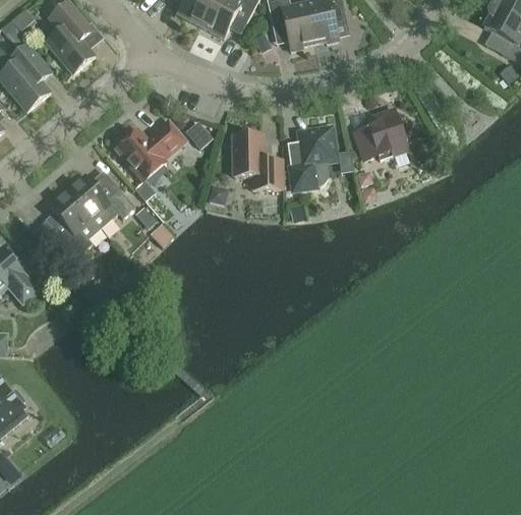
[(77,33),(89,23),(69,0),(51,14),(61,27),(46,40),(72,72),(95,53),(77,33)]
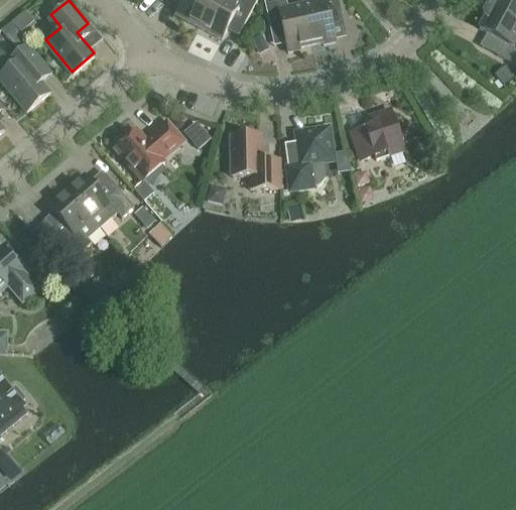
[(180,2),(175,11),(199,23),(211,0),(176,0),(180,2)]
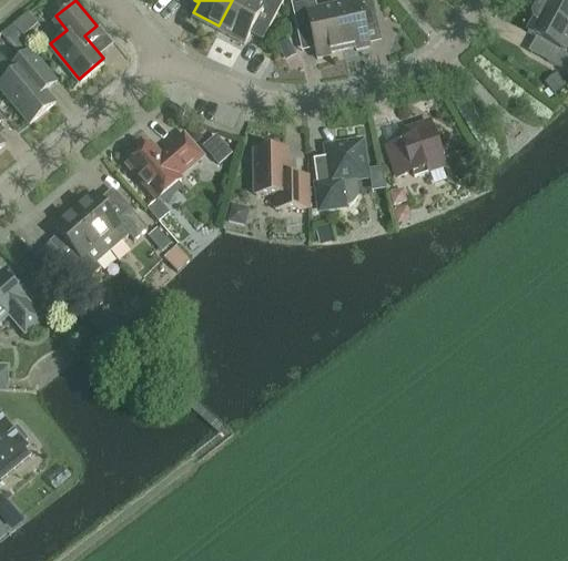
[(232,0),(219,26),(244,40),(250,29),(262,36),(280,0),(232,0)]
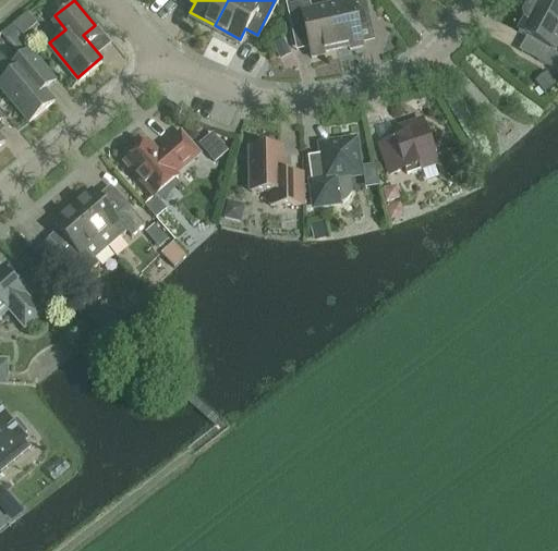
[(286,0),(293,31),(306,27),(311,52),(325,50),(324,47),(336,44),(327,1),(311,4),(310,0),(286,0)]
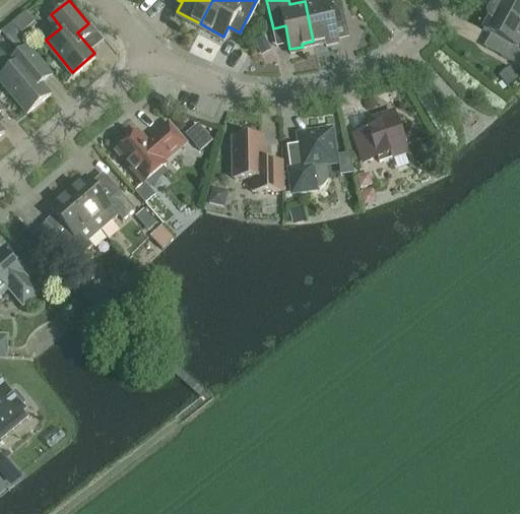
[(333,15),(344,12),(341,0),(309,0),(305,1),(313,41),(325,39),(325,42),(338,39),(333,15)]
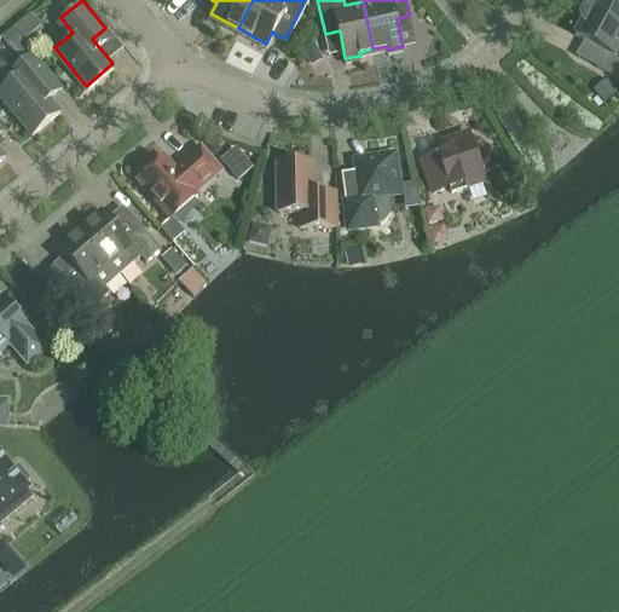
[(585,0),(583,5),(618,23),(618,0),(585,0)]
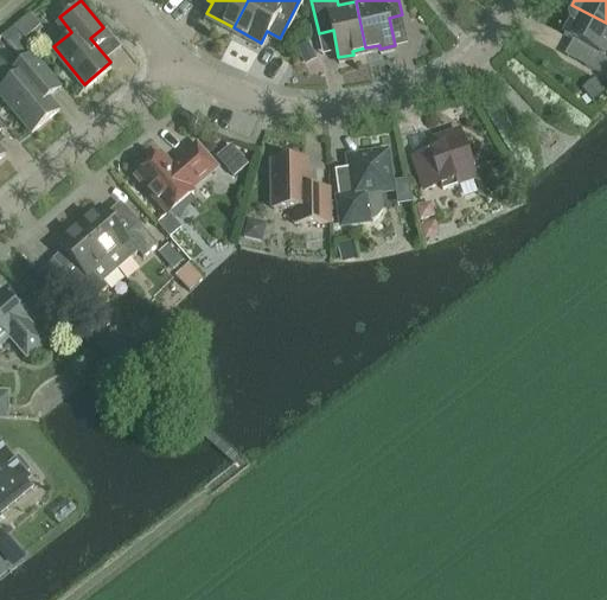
[(585,61),(606,71),(606,23),(572,5),(568,11),(569,18),(563,30),(592,45),(585,61)]
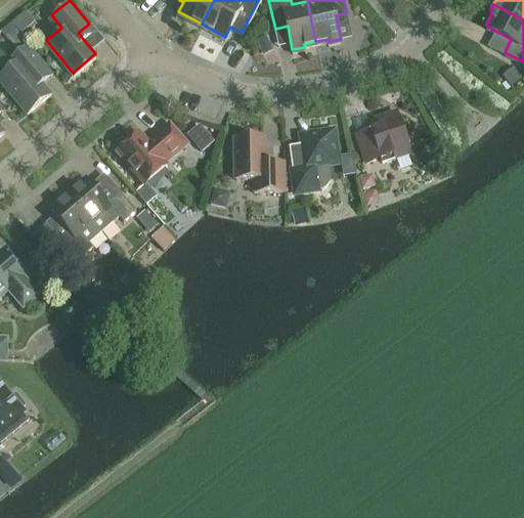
[(265,32),(256,37),(262,49),(271,44),(265,32)]
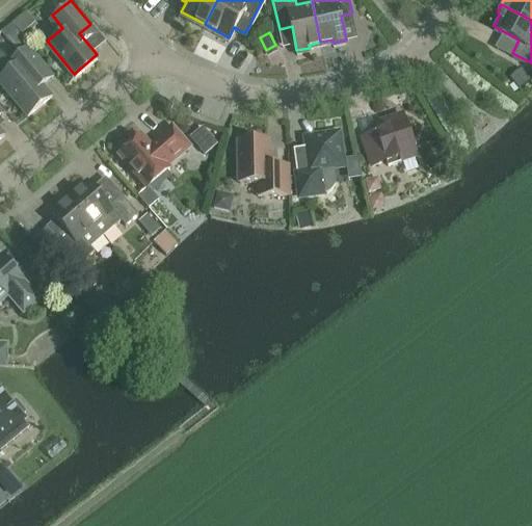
[(38,56),(28,43),(17,52),(21,57),(0,74),(0,79),(27,112),(51,93),(43,81),(52,73),(38,56)]
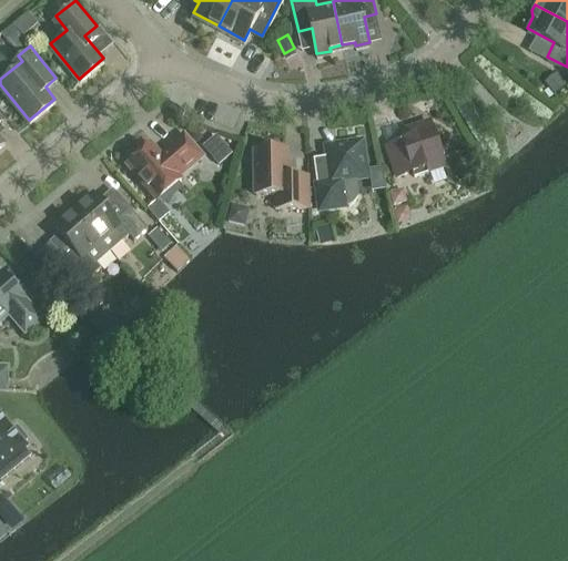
[(414,173),(446,162),(430,118),(398,128),(402,139),(387,143),(396,172),(413,166),(414,173)]
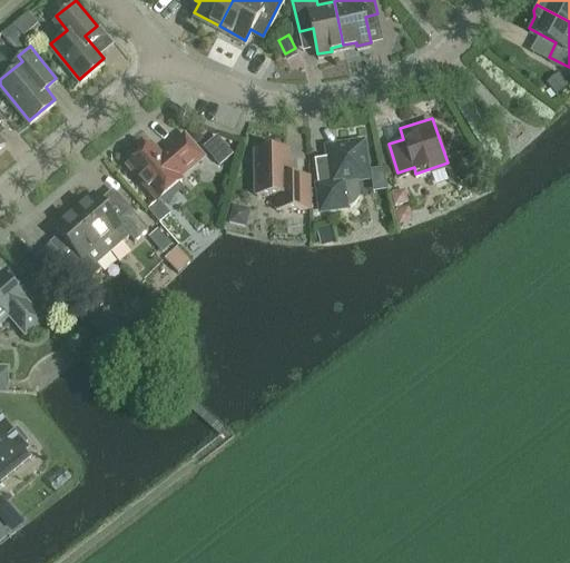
[(151,140),(127,161),(157,197),(182,176),(179,174),(203,152),(185,131),(160,151),(151,140)]
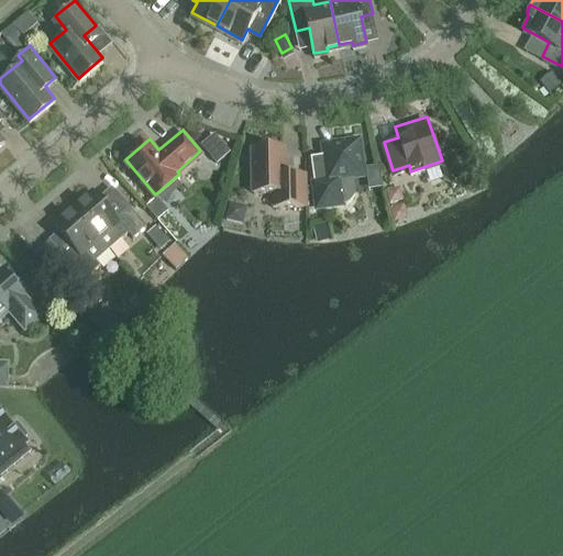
[(230,146),(220,135),(207,146),(217,157),(230,146)]
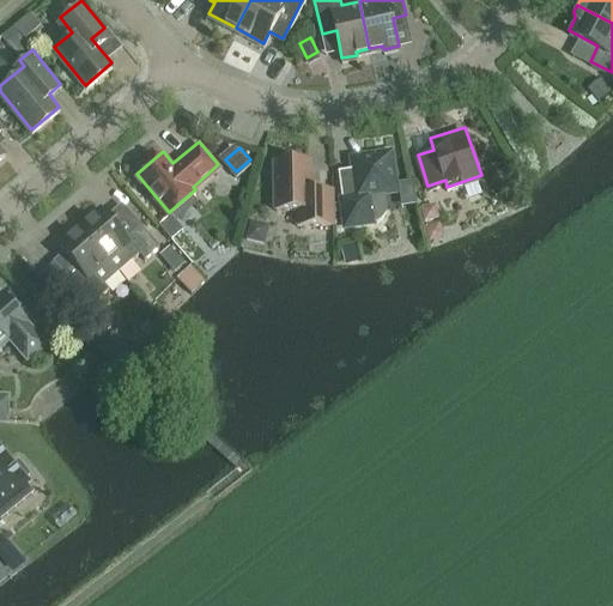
[(383,181),(394,180),(390,149),(358,153),(359,161),(354,164),(338,167),(346,222),(372,218),(380,216),(384,210),(386,202),(383,189),(383,181)]
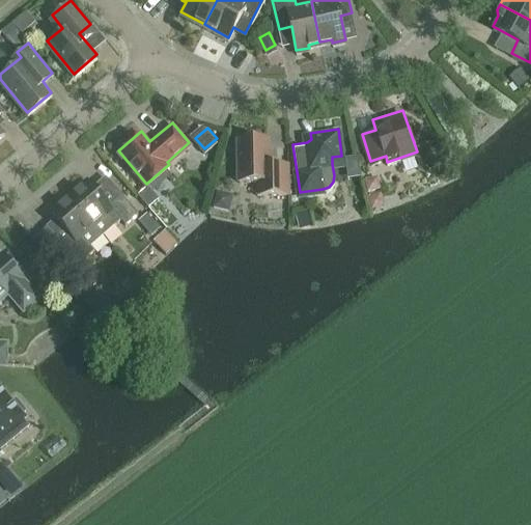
[(288,192),(288,161),(268,162),(268,136),(260,136),(258,134),(247,134),(246,137),(239,137),(239,178),(257,178),(257,192),(288,192)]
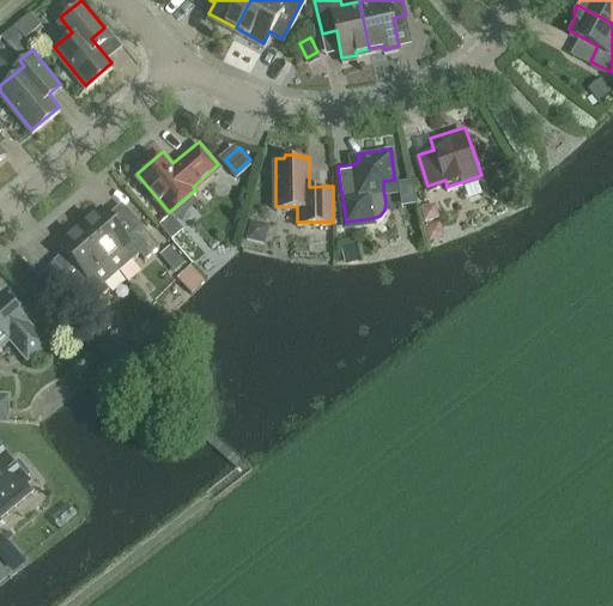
[(101,204),(79,222),(119,267),(139,249),(144,255),(159,242),(140,220),(126,232),(101,204)]
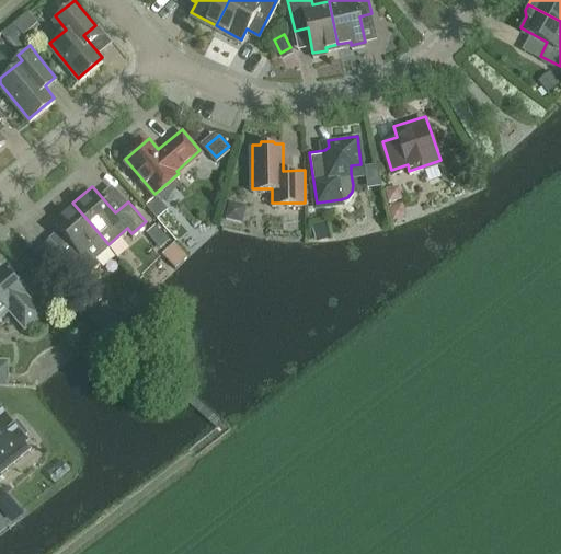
[(76,246),(66,255),(83,275),(93,266),(100,261),(95,255),(109,244),(72,203),(53,220),(76,246)]
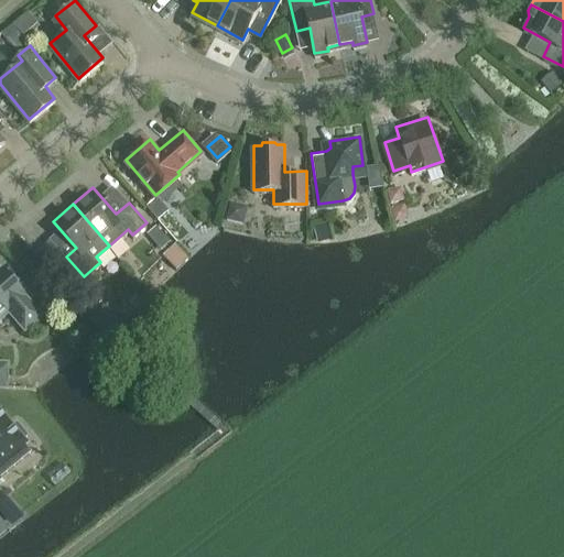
[(0,266),(0,314),(9,307),(24,325),(40,312),(24,294),(25,293),(2,265),(0,266)]
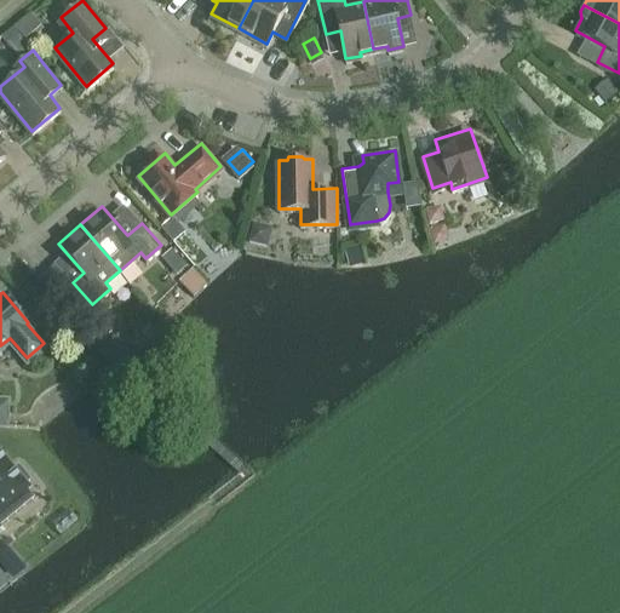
[(0,523),(0,522),(0,508),(28,486),(29,485),(29,483),(28,483),(24,480),(29,476),(18,463),(13,467),(0,450),(0,523)]
